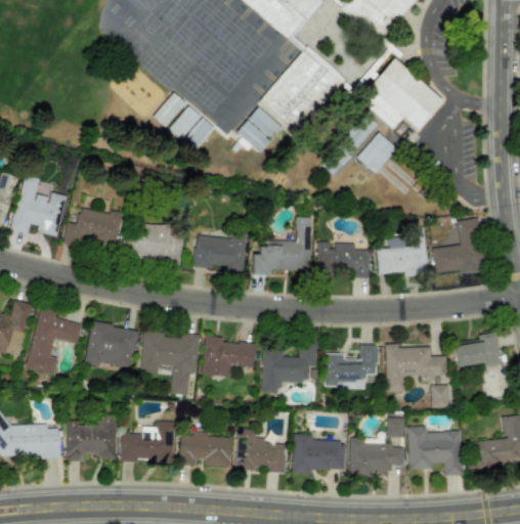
[(243,0),(290,40),(322,0),(243,0)]
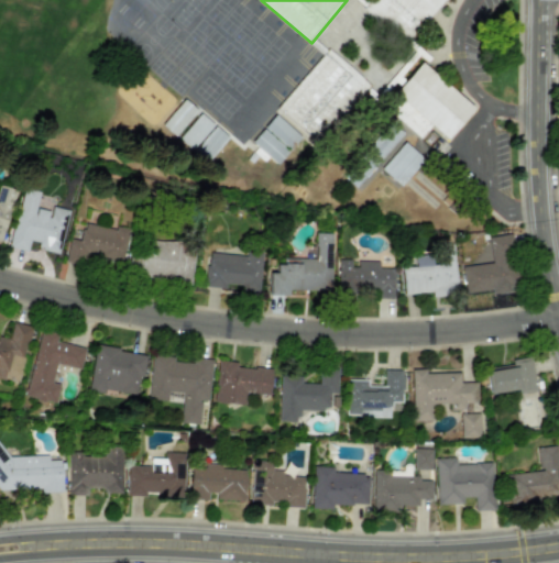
[(446,0),(375,0),(369,9),(413,43),(446,0)]
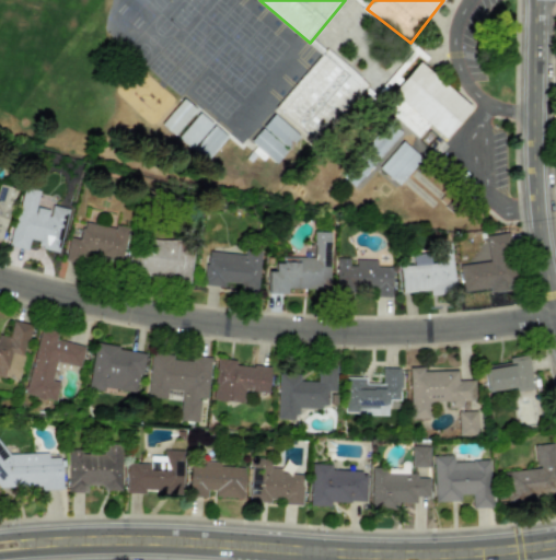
[(320,143),(369,83),(328,48),(278,109),(320,143)]
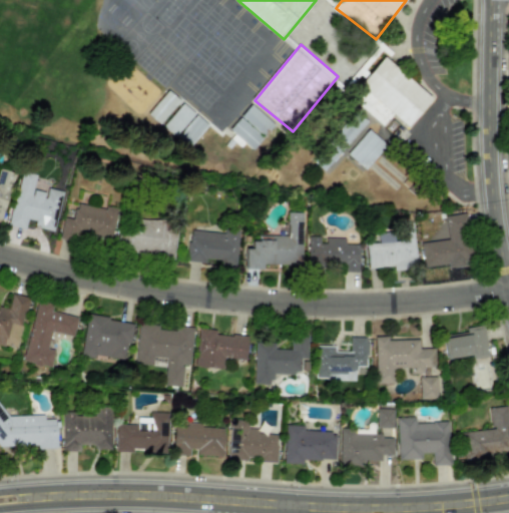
[(386,125),(394,115),(409,127),(434,97),(385,57),(352,97),(386,125)]
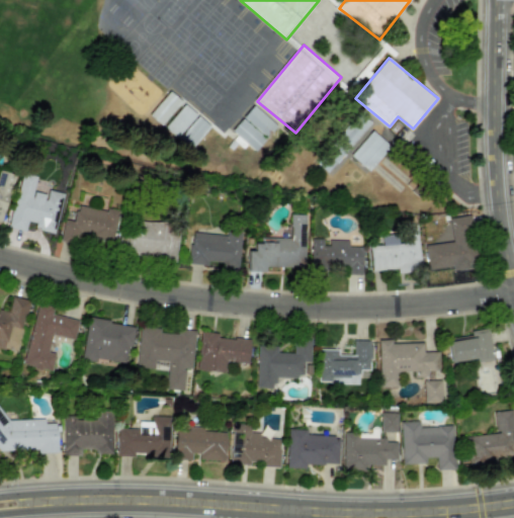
[(163,125),(184,101),(172,91),(152,114),(163,125)]
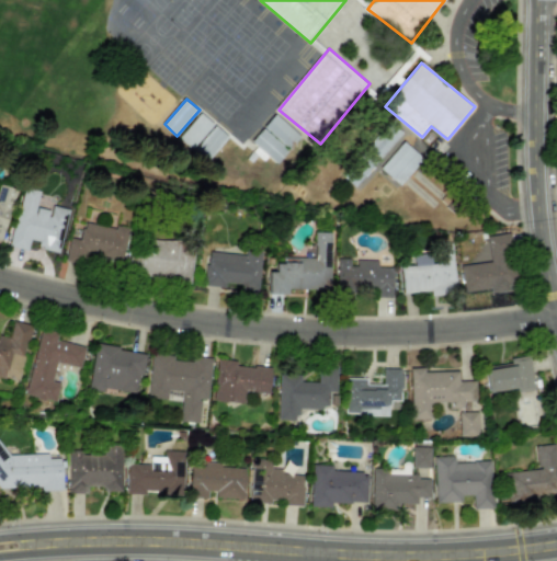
[(195,150),(208,162),(230,137),(203,113),(181,138),(194,150),(195,150)]
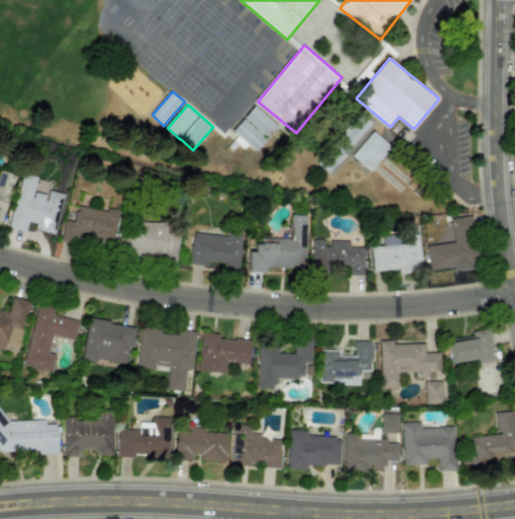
[(280,126),(255,105),(234,132),(258,151),(280,126)]
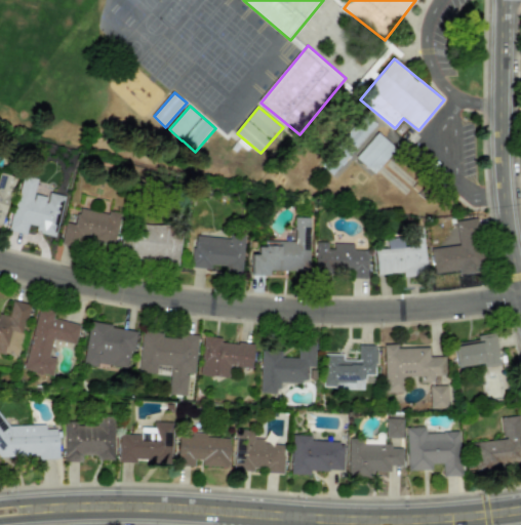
[(358,157),(375,173),(398,149),(379,132),(358,157)]
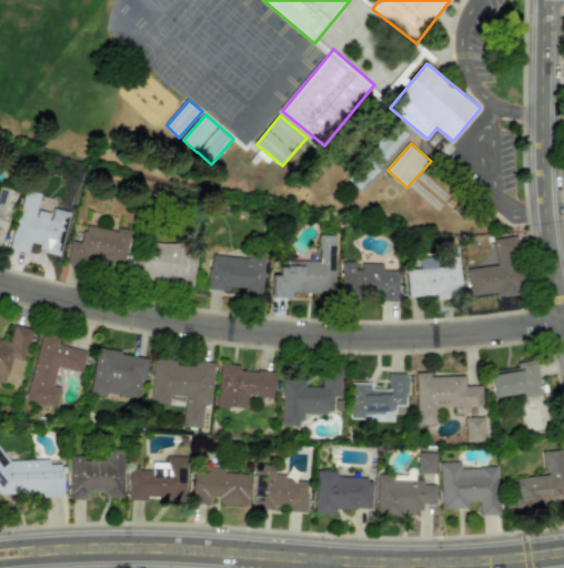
[(384,163),(371,153),(351,181),(363,190),(384,163)]
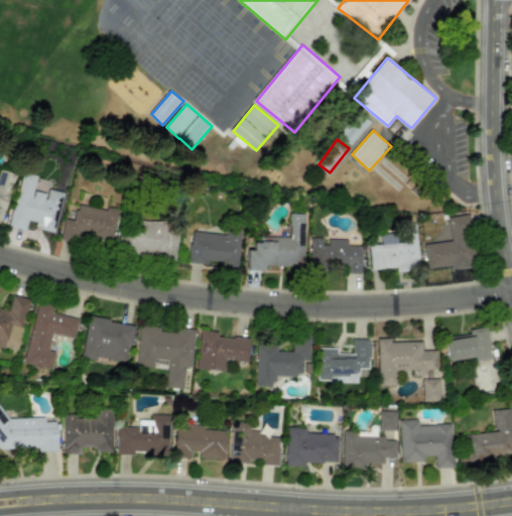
[(0,220),(4,222),(17,173),(2,169),(0,175),(0,220)]
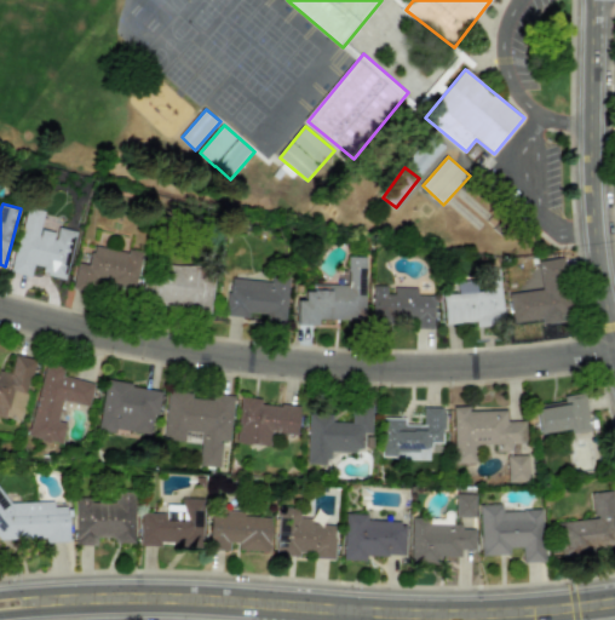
[(15,274),(35,277),(36,270),(69,277),(79,231),(59,227),(58,233),(44,229),(47,211),(27,207),(15,274)]
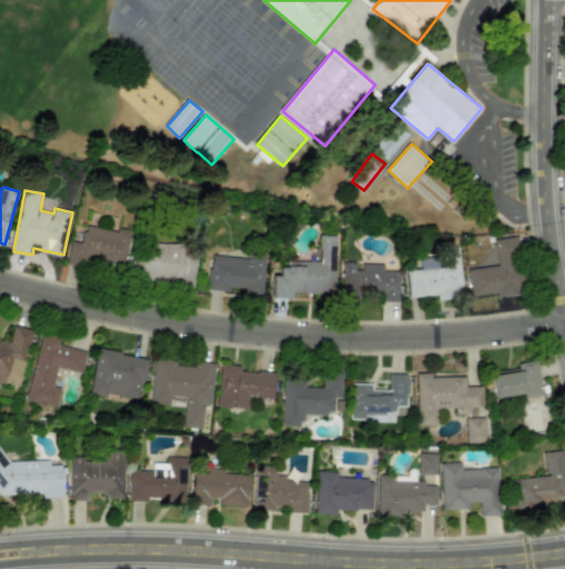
[(70,262),(126,271),(132,232),(88,225),(85,243),(73,241),(70,262)]
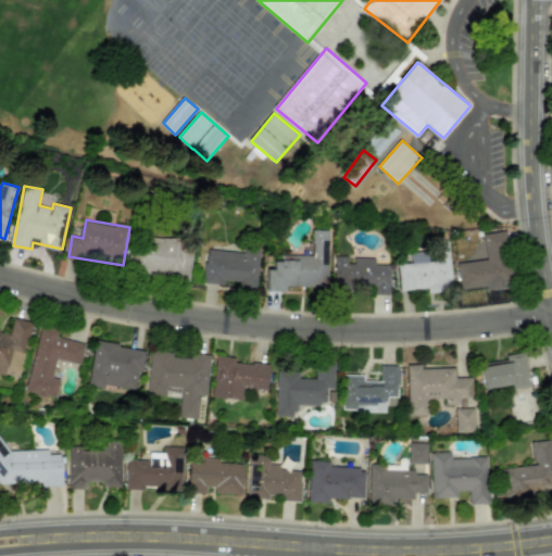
[(330,287),(331,230),(315,230),(314,257),(275,256),(275,269),(268,269),(268,291),(287,292),(287,286),(330,287)]
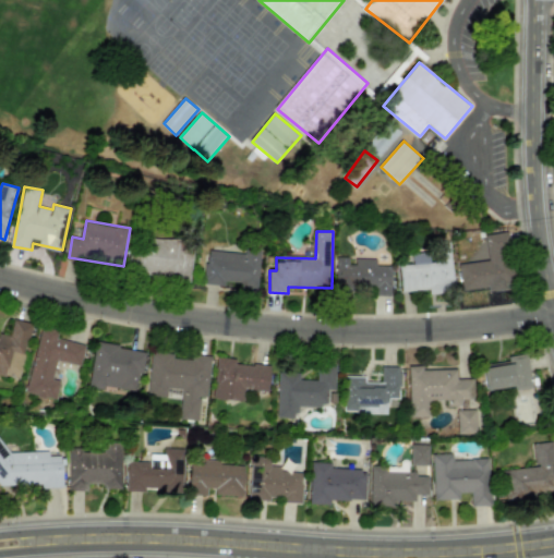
[(465,291),(491,288),(491,290),(517,287),(510,231),(488,234),(491,261),(460,264),(465,291)]
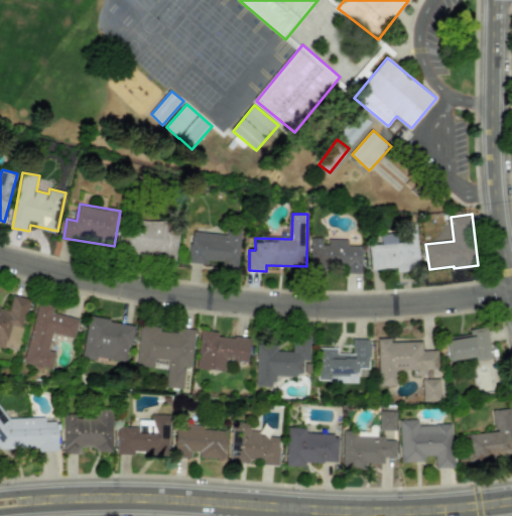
[(177,260),(182,225),(137,218),(134,236),(125,234),(122,251),(177,260)]
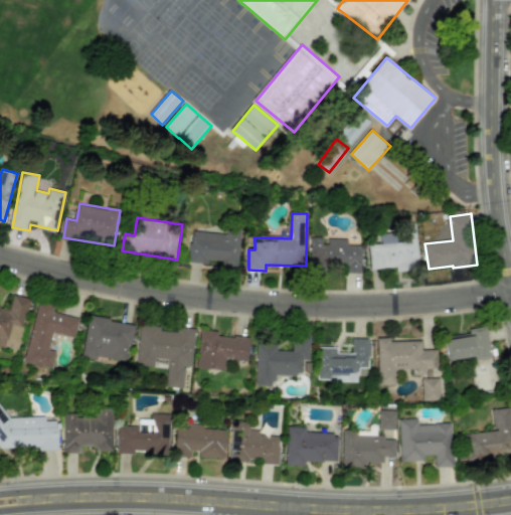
[(417,226),(381,229),(382,243),(369,244),(372,272),(421,267),(417,226)]
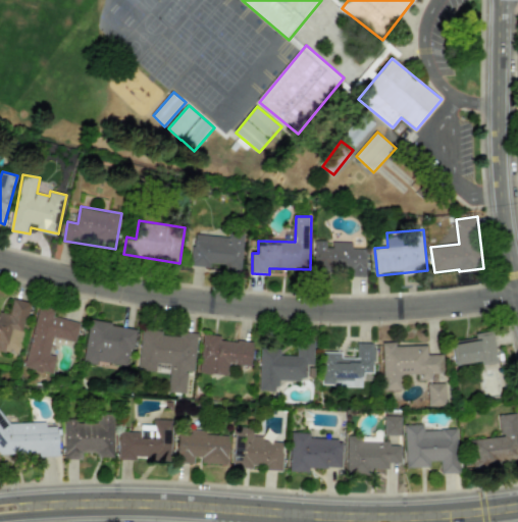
[(195,235),(193,266),(243,268),(246,232),(231,232),(231,237),(195,235)]
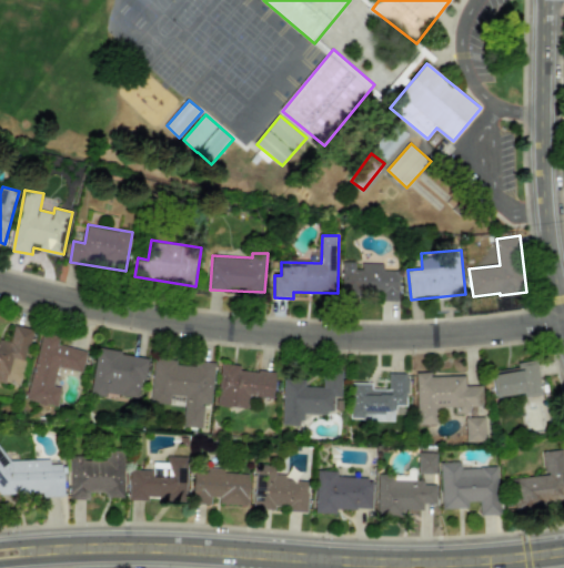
[(401,271),(386,270),(386,263),(361,263),(361,262),(345,262),(344,293),(384,294),(383,302),(401,302),(401,271)]
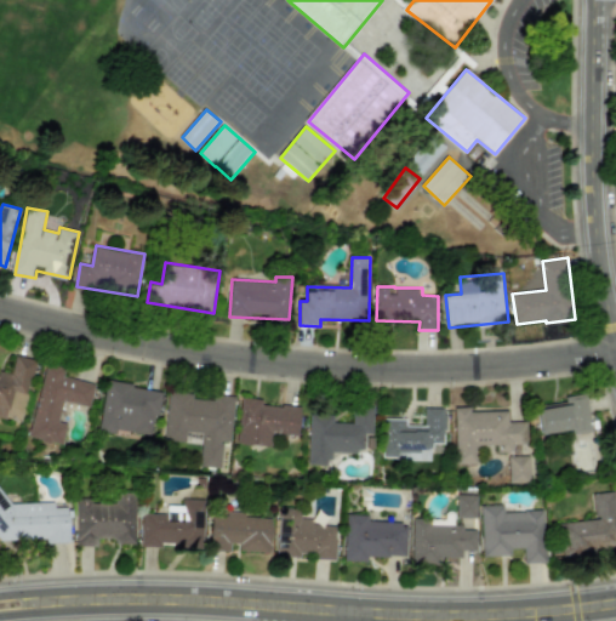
[(0,416),(22,423),(39,360),(17,355),(12,376),(0,372),(0,416)]
